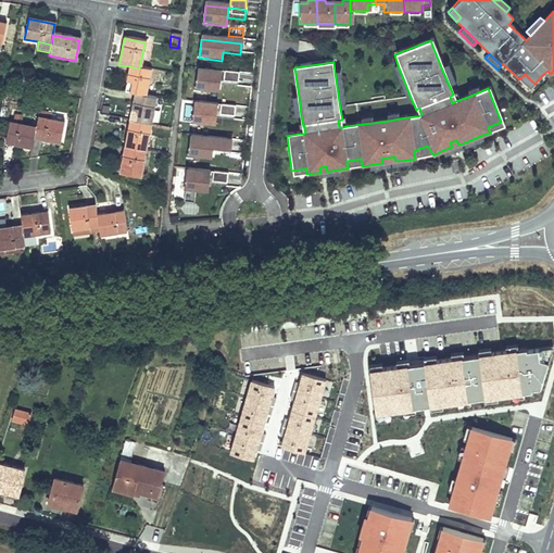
[(398,65),(393,67),(406,100),(411,98),(398,65)]
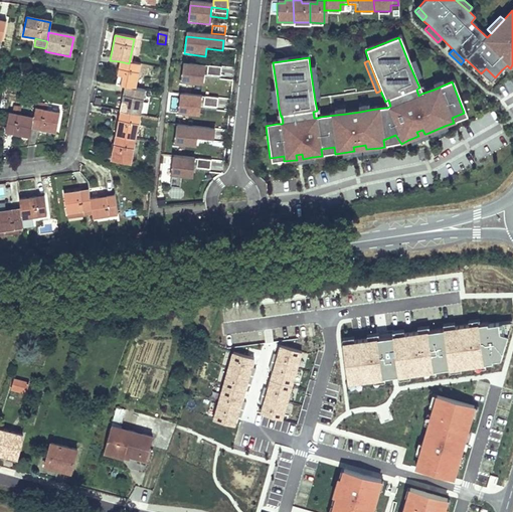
[(420,77),(413,60),(408,62),(415,78),(420,77)]
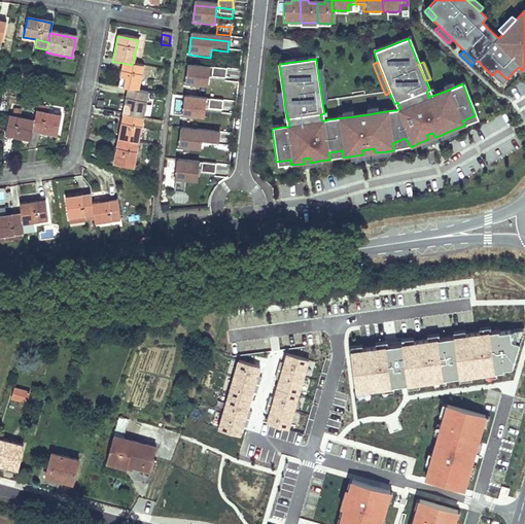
[(141,67),(132,65),(123,63),(117,89),(127,91),(137,92),(141,67)]
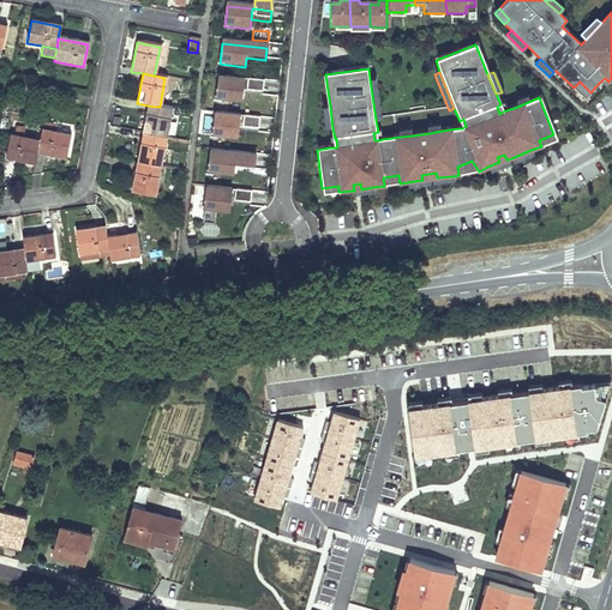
[(243,80),(217,78),(216,98),(240,101),(241,91),(243,80)]
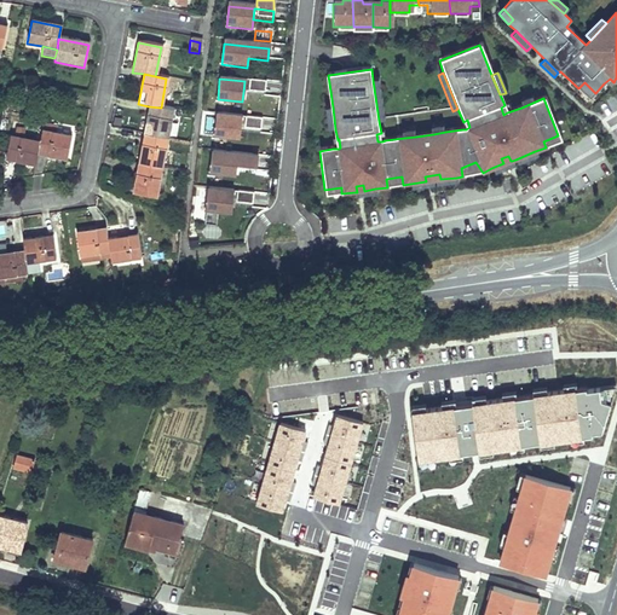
[(613,82),(610,79),(604,83),(610,90),(616,83),(613,82)]
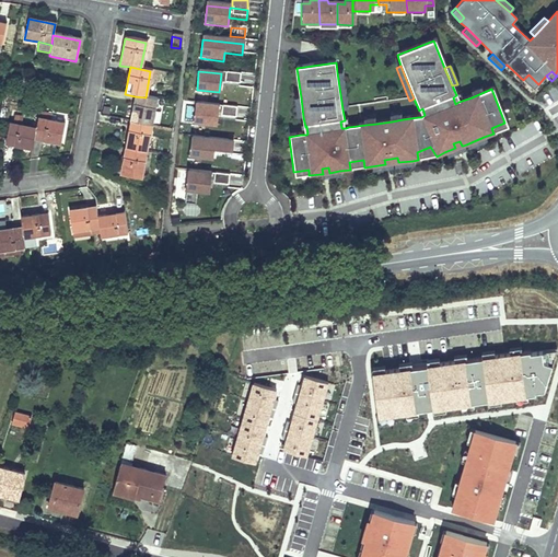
[(348,108),(343,72),(337,72),(343,109),(348,108)]
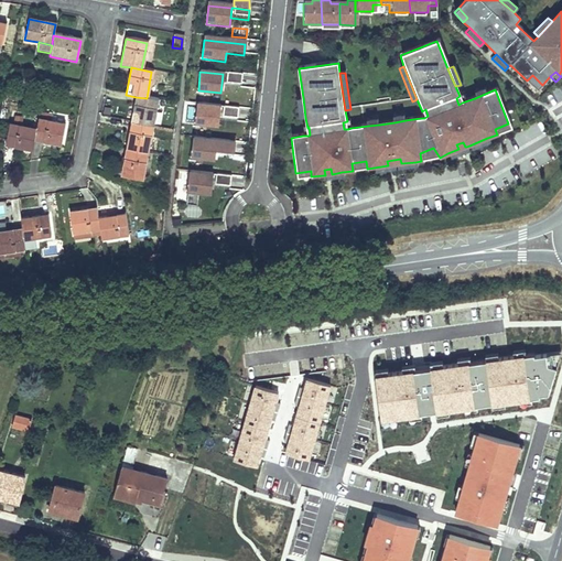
[(241,76),(223,74),(222,84),(240,86),(241,76)]
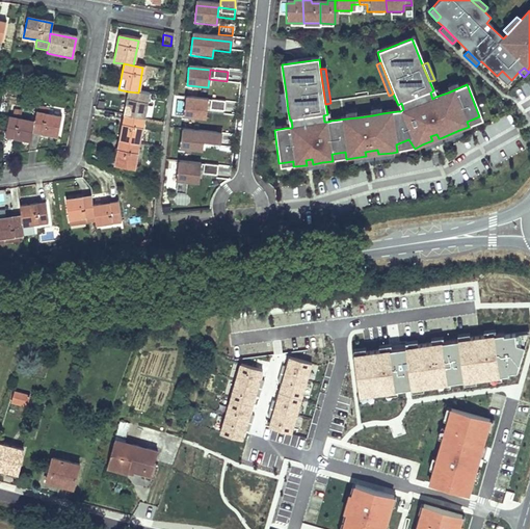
[(506,85),(511,80),(502,71),(497,76),(506,85)]
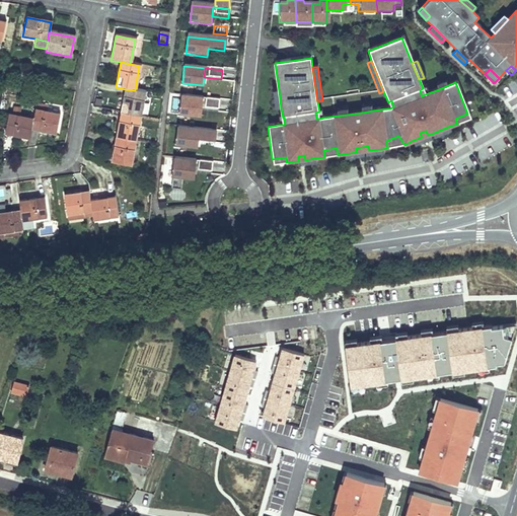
[(445,81),(435,85),(437,90),(446,86),(445,81)]
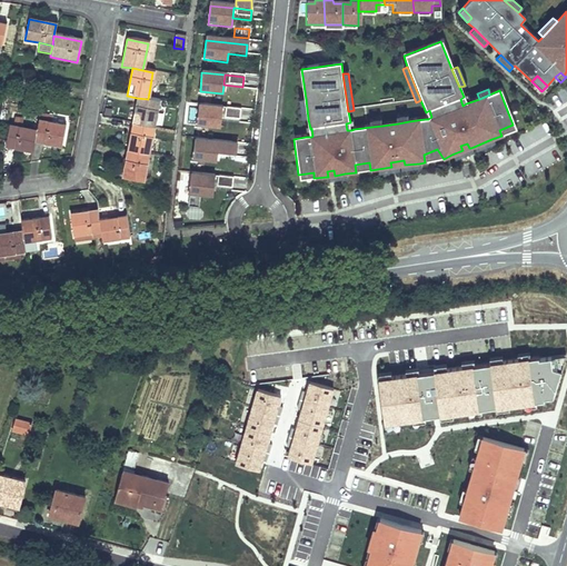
[(469,102),(467,96),(464,97),(460,99),(463,106),(466,103),(469,102)]
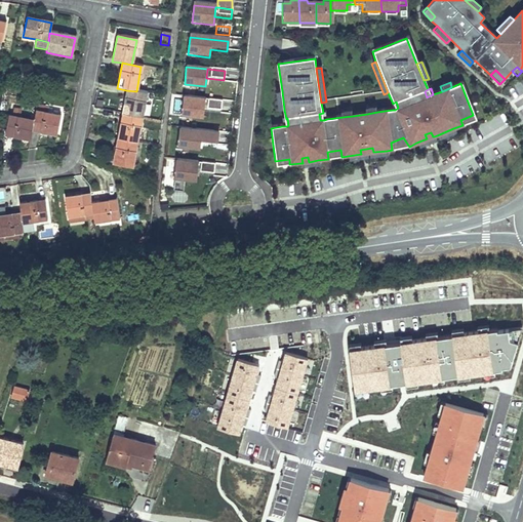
[(136,91),(126,90),(122,115),(142,119),(146,93),(136,91)]
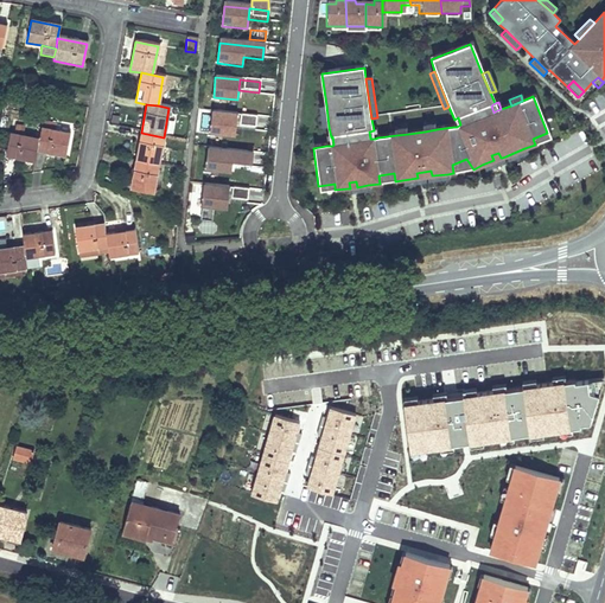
[(236,116),(211,114),(209,134),(234,136),(235,127),(236,116)]
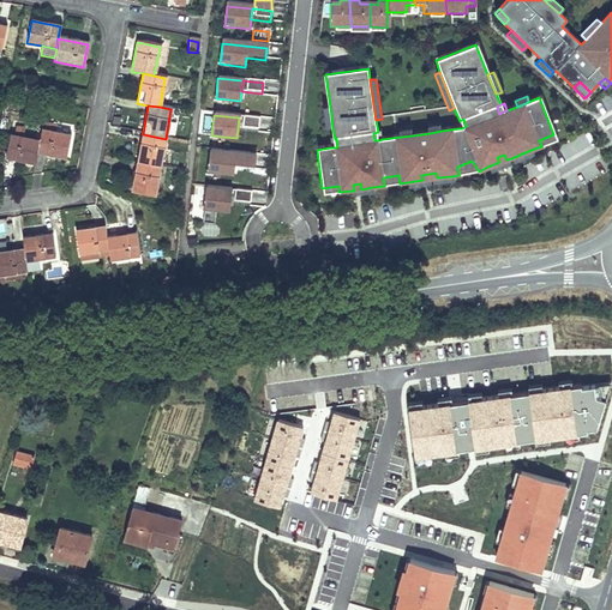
[(258,120),(239,118),(238,128),(257,131),(258,120)]
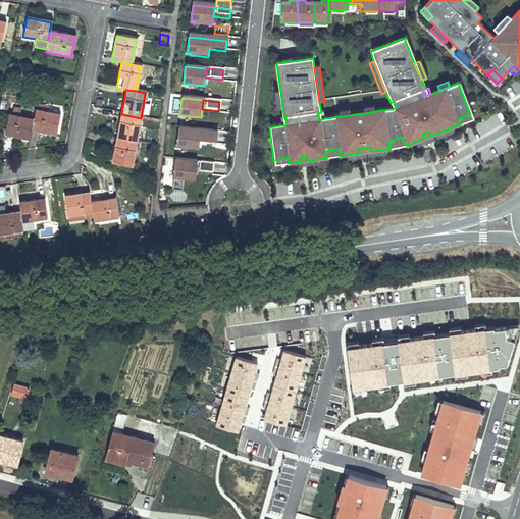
[(59,117),(45,114),(46,109),(35,107),(33,121),(31,132),(55,136),(59,117)]
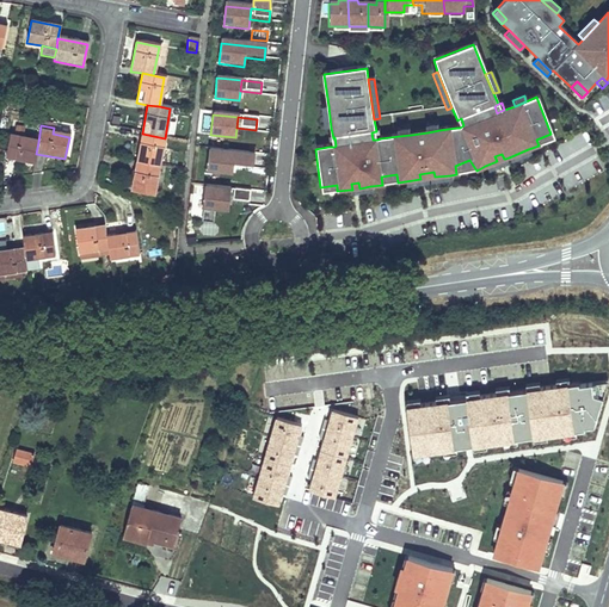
[(38,142),(22,138),(24,130),(14,129),(13,137),(8,137),(5,159),(34,165),(36,154),(38,142)]
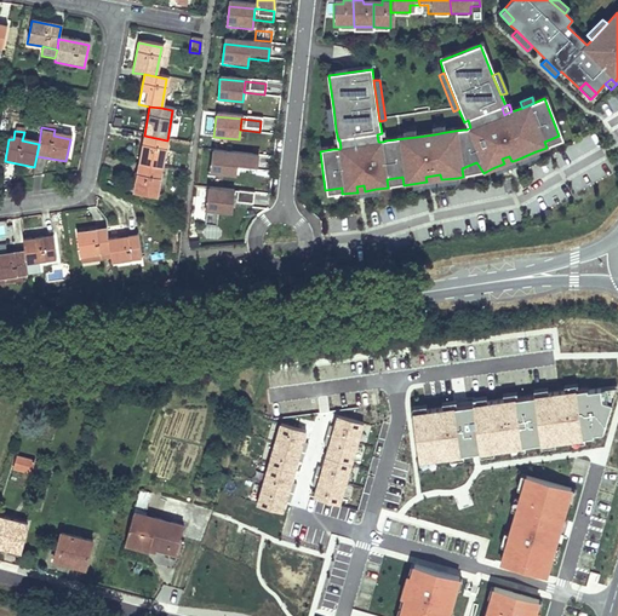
[(167,140),(144,136),(138,166),(161,170),(167,140)]
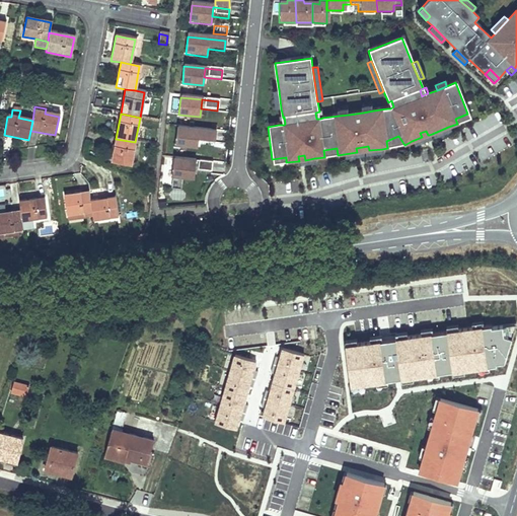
[(457,124),(469,119),(467,114),(455,119),(457,124)]
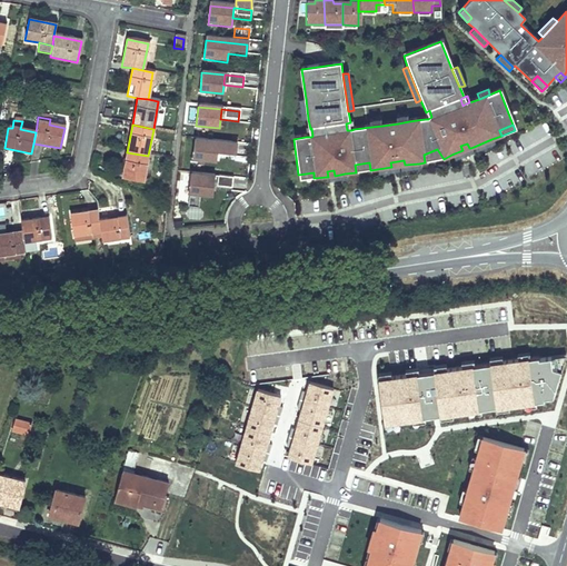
[(474,147),(475,151),(494,144),(491,139),(474,147)]
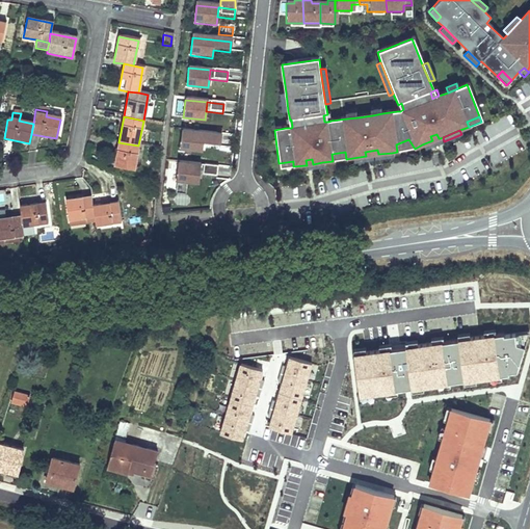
[(219,138),(181,134),(179,152),(201,154),(202,146),(218,148),(219,138)]
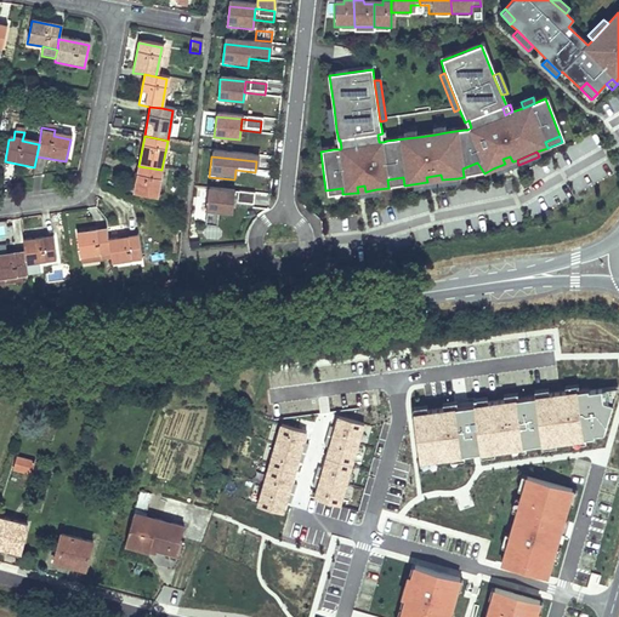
[(495,175),(516,166),(514,161),(512,161),(510,156),(503,159),(505,164),(493,169),(495,175)]
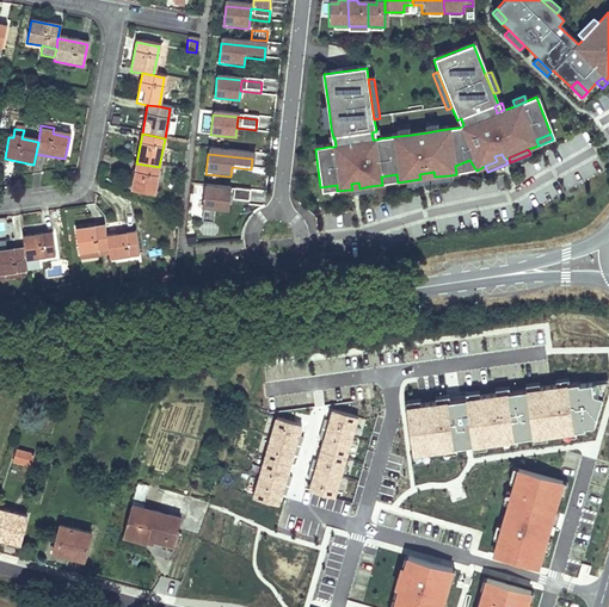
[(455,166),(456,174),(477,171),(469,160),(455,166)]
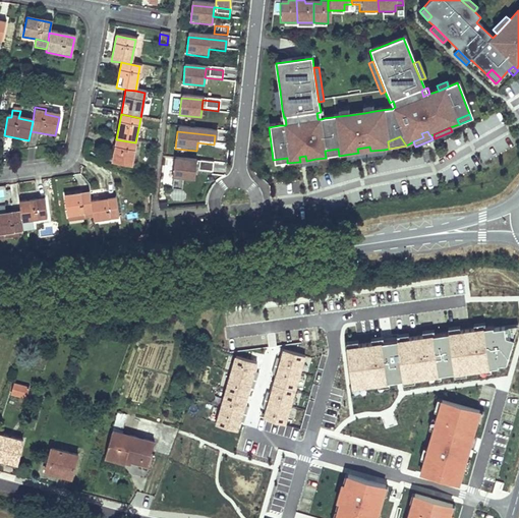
[(135,142),(116,139),(111,164),(130,168),(135,142)]
